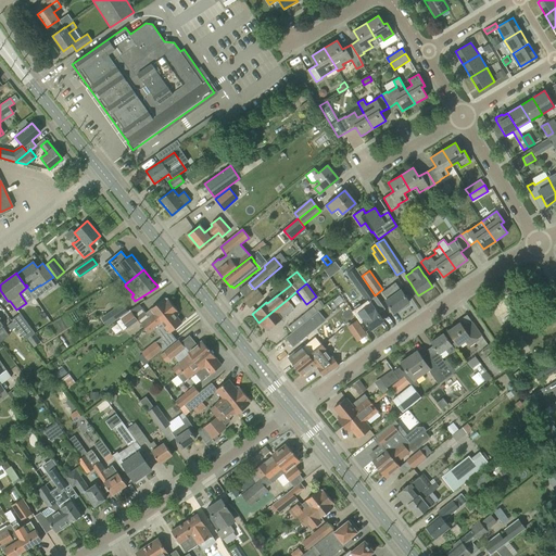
[(387,300),(386,301),(394,313),(409,302),(401,290),(395,283),(389,287),(382,292),(387,300)]
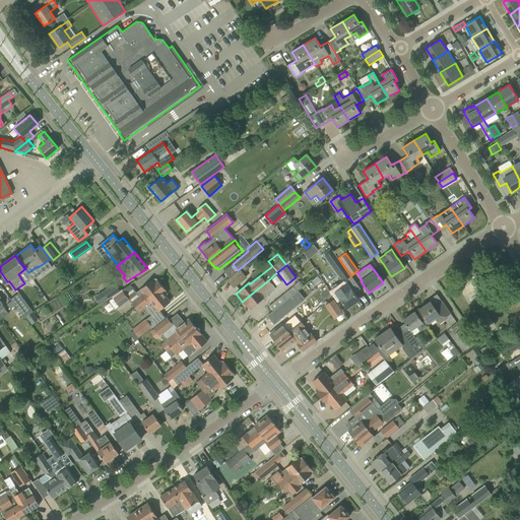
[(338,271),(345,282),(351,278),(344,267),(338,271)]
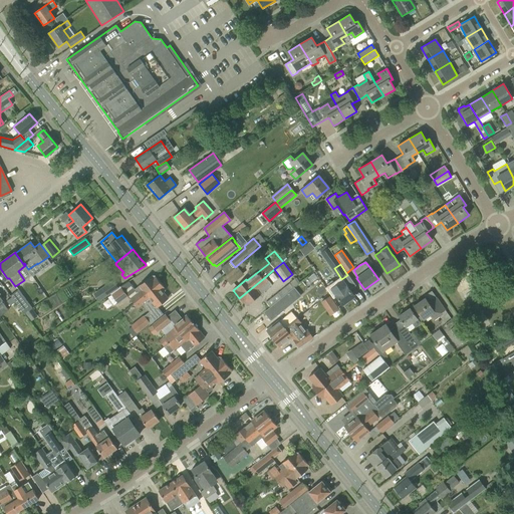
[(126,295),(134,303),(160,282),(155,276),(151,276),(126,295)]
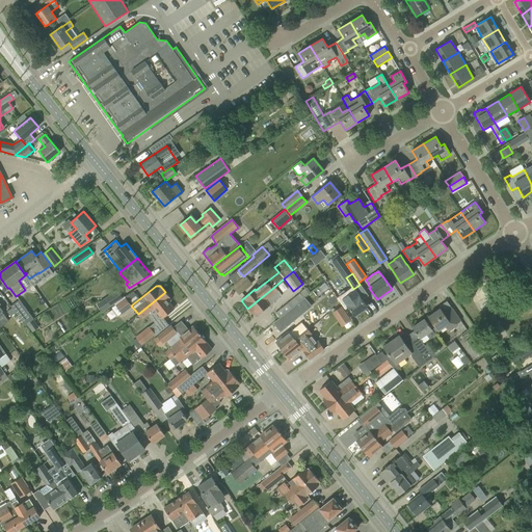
[(274,287),(247,309),(255,317),(269,306),(268,306),(280,296),(276,292),(278,291),(274,287)]
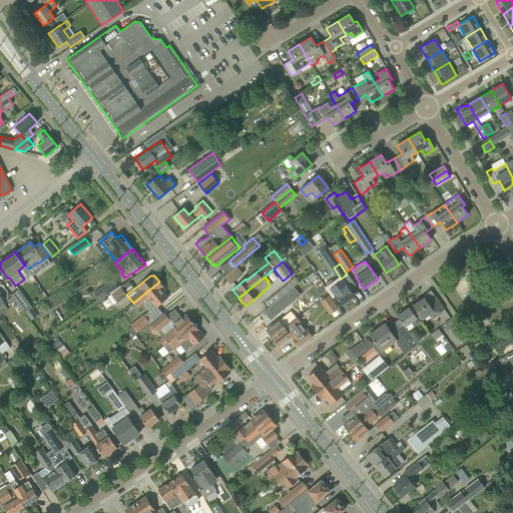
[(346,286),(342,279),(336,283),(332,279),(327,282),(331,287),(330,288),(342,305),(354,296),(346,286)]
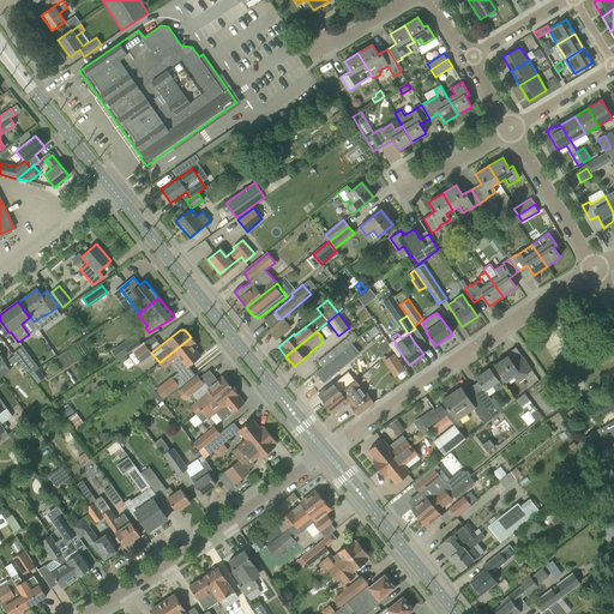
[(191,337),(160,362),(164,368),(179,356),(182,361),(187,367),(199,356),(194,350),(196,349),(197,344),(191,337)]
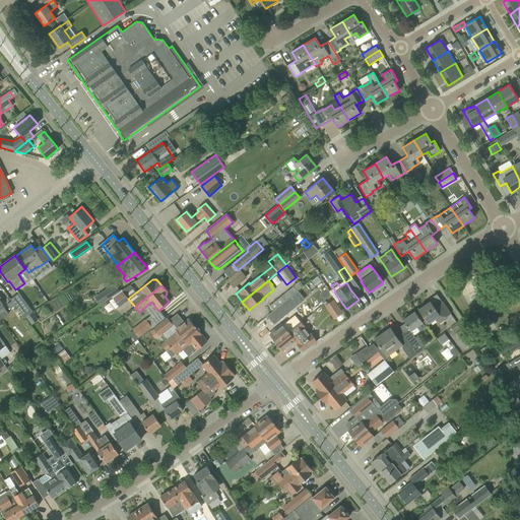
[(277,300),(269,306),(273,311),(291,296),(297,291),(293,287),(281,297),(277,300)]
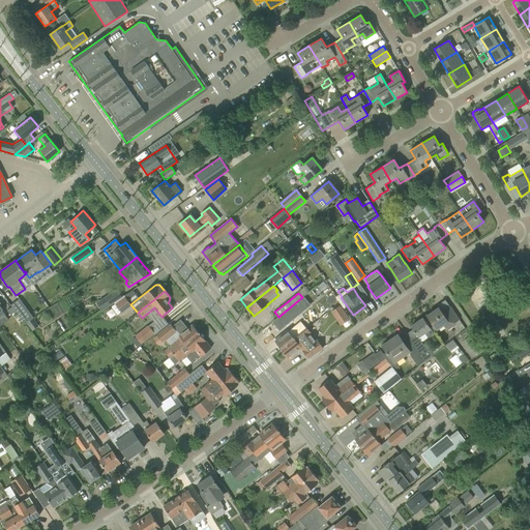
[(97,304),(101,311),(116,301),(112,295),(97,304)]
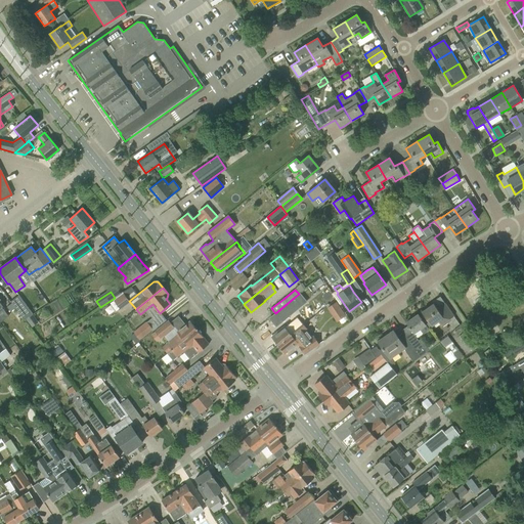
[(114,300),(120,309),(130,302),(124,294),(114,300)]
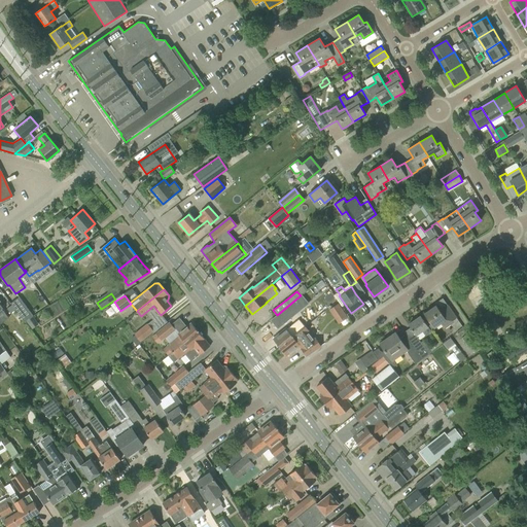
[(15,310),(24,321),(33,315),(19,296),(10,304),(11,305),(12,307),(15,310)]
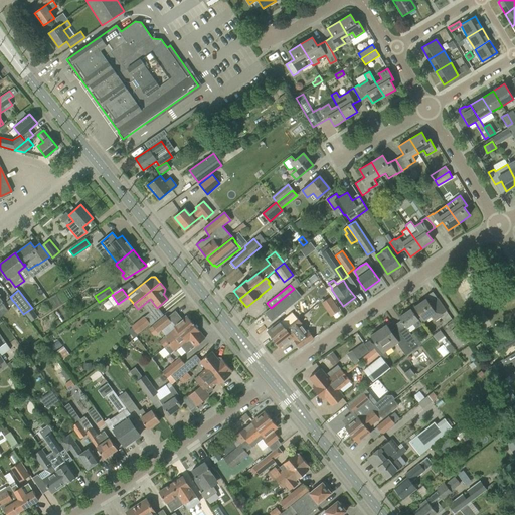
[(271,308),(264,313),(271,321),(296,301),(289,293),(271,308)]
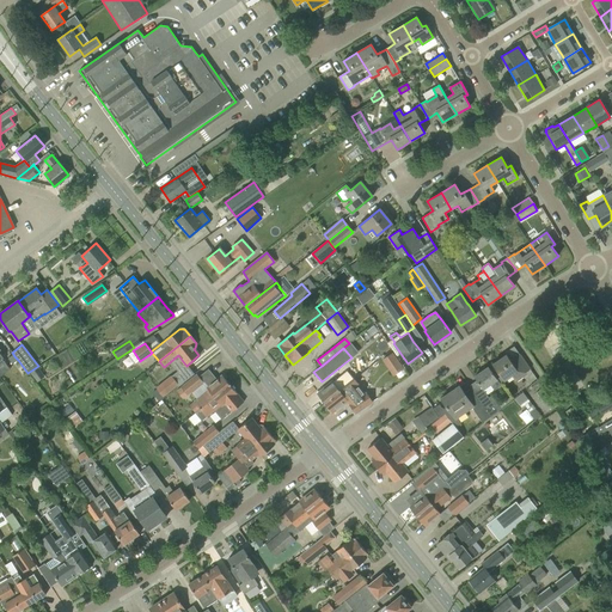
[(13,354),(7,359),(12,363),(18,360),(14,356),(13,354)]
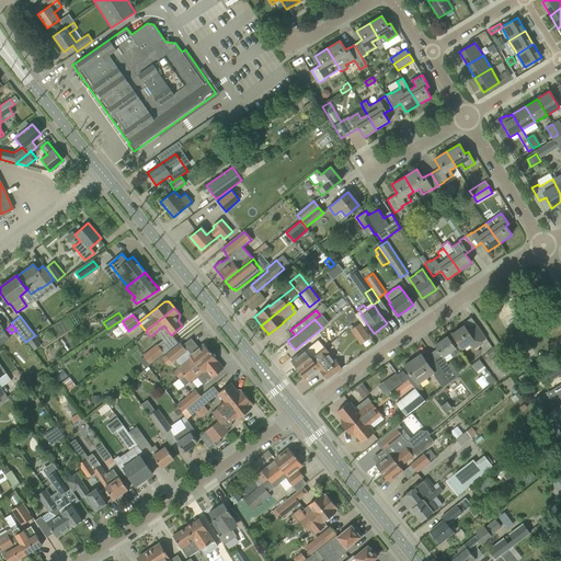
[(364,331),(358,324),(351,330),(356,336),(364,331)]
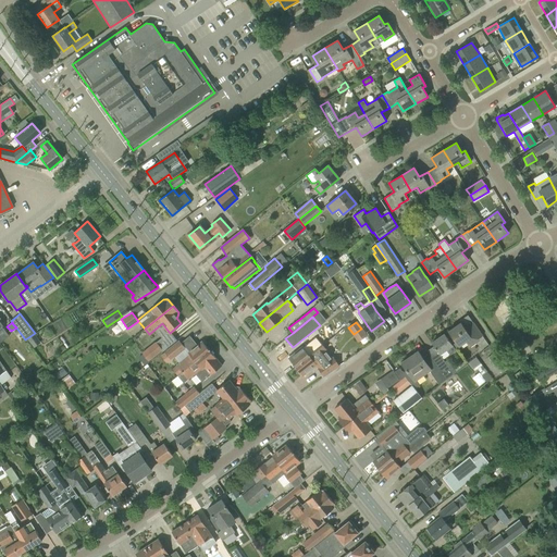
[(448,331),(455,341),(458,346),(466,341),(469,345),(482,336),(473,323),(465,329),(460,323),(448,331)]
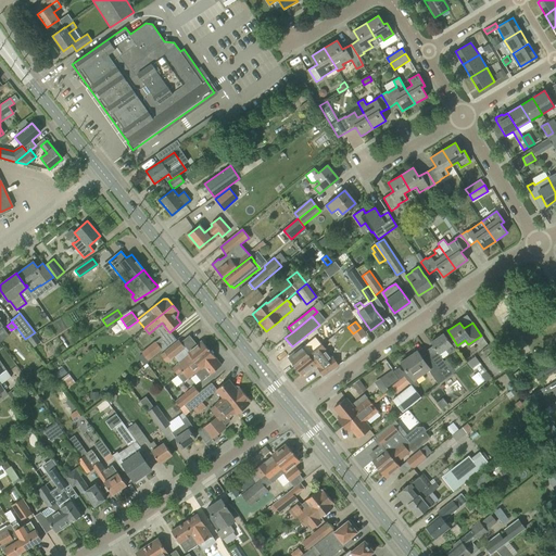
[(430,342),(437,351),(439,354),(445,350),(450,355),(456,351),(443,333),(430,342)]
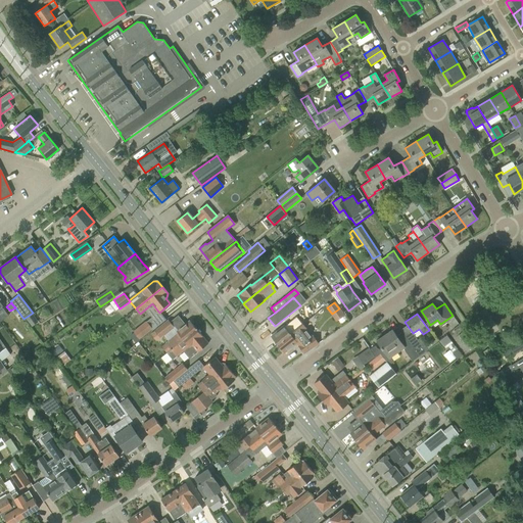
[(168,345),(171,349),(196,329),(190,321),(185,325),(178,316),(170,323),(168,321),(155,331),(160,337),(175,326),(178,330),(177,332),(178,333),(165,343),(168,345)]
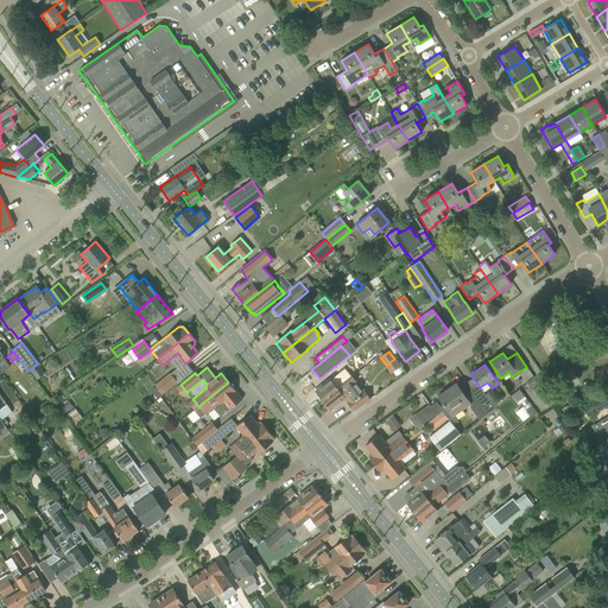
[(315,392),(322,400),(352,377),(348,372),(334,384),(330,379),(315,392)]
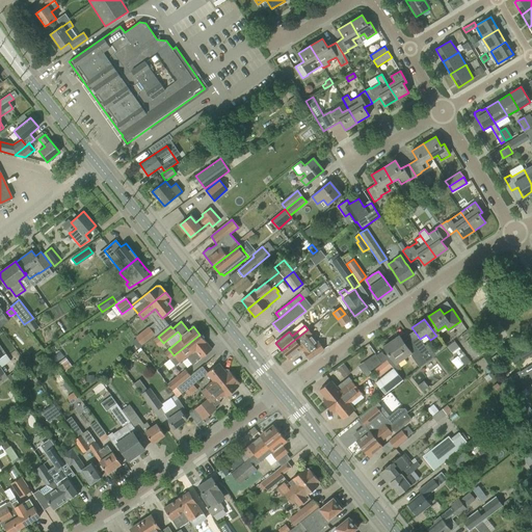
[(136,337),(141,345),(155,335),(149,326),(136,337)]
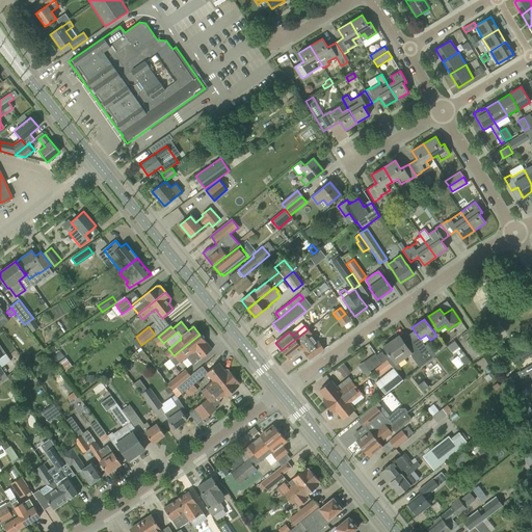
[(308,329),(282,350),(289,358),(301,348),(304,351),(303,352),(309,360),(324,349),(319,342),(317,343),(311,335),(312,335),(308,329)]
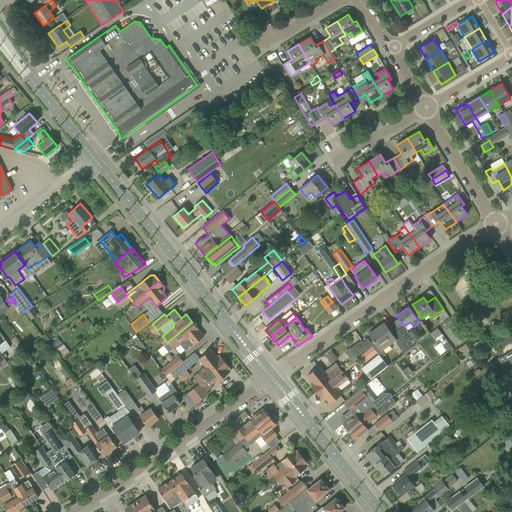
[(192,322),(167,342),(163,346),(169,352),(179,344),(185,351),(196,343),(204,336),(192,322)]
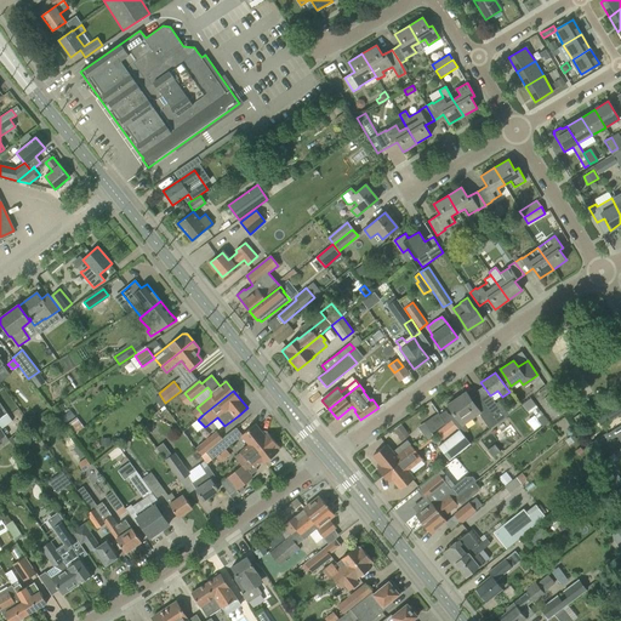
[(448,405),(455,415),(461,425),(479,411),(466,393),(448,405)]
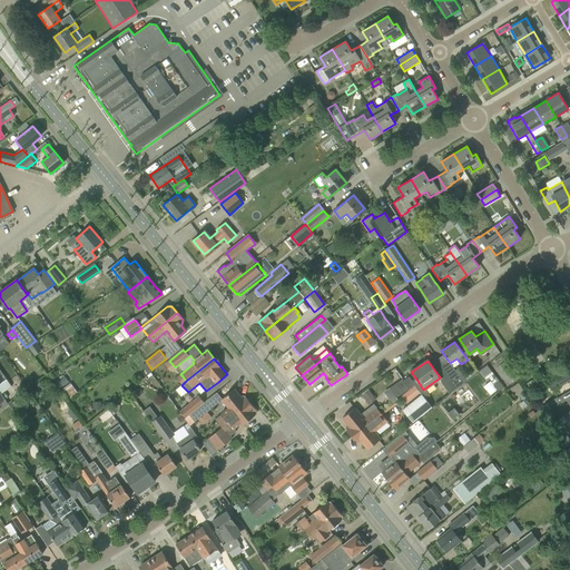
[(500,365),(507,376),(512,373),(504,362),(500,365)]
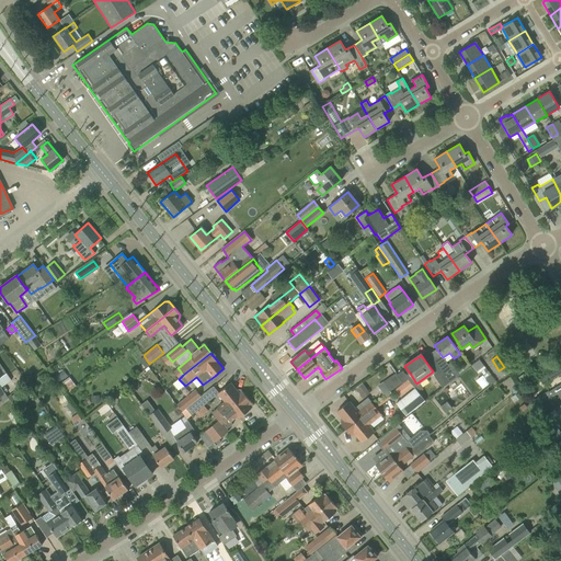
[(436,364),(441,370),(449,382),(457,377),(444,359),(436,364)]
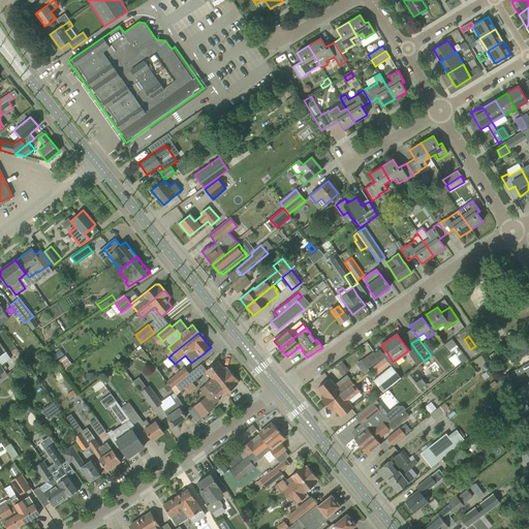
[(453,339),(446,344),(452,351),(458,346),(453,339)]
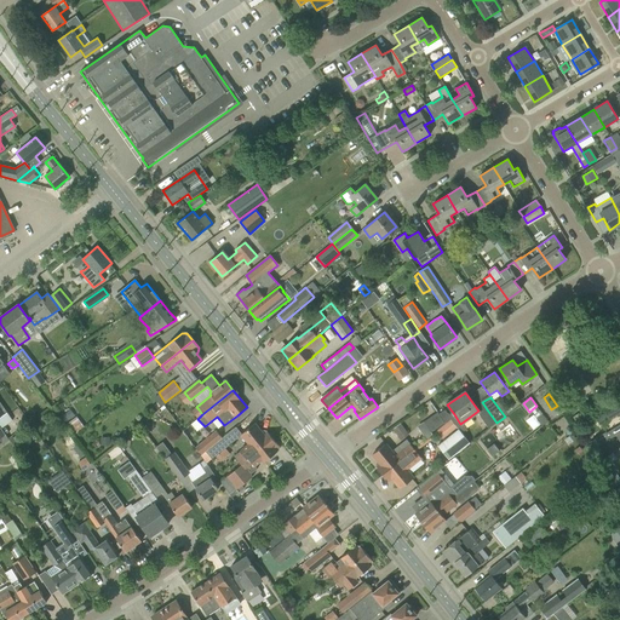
[(619,403),(596,419),(600,425),(616,415),(618,417),(619,415),(619,403)]
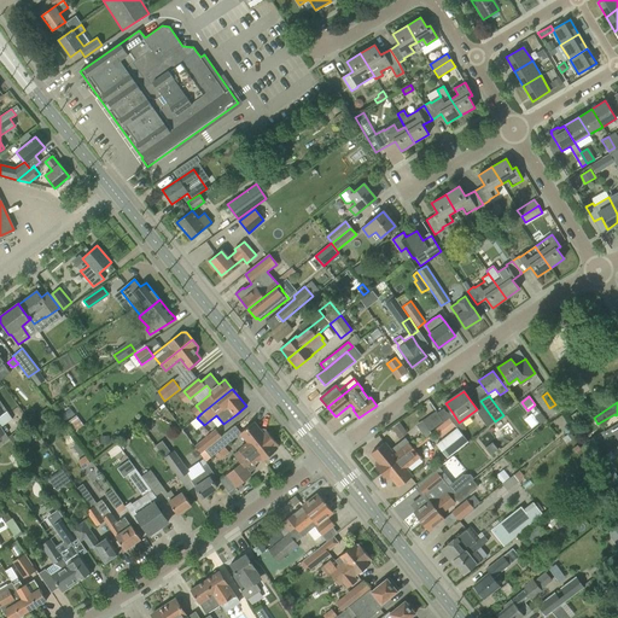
[(495,421),(485,408),(477,414),(487,426),(495,421)]
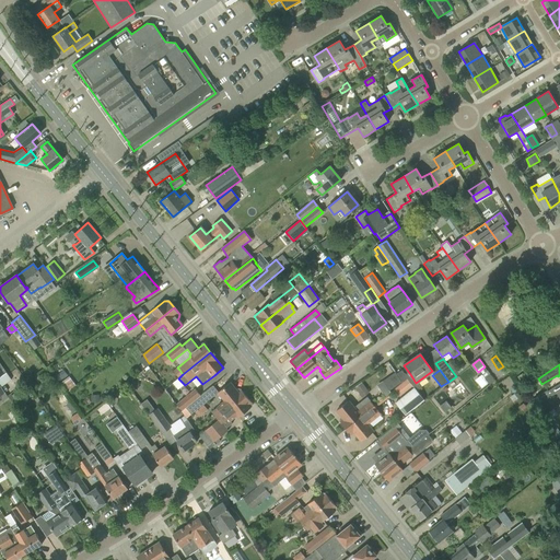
[(2,375),(0,376),(0,385),(1,386),(11,380),(7,373),(2,375)]
